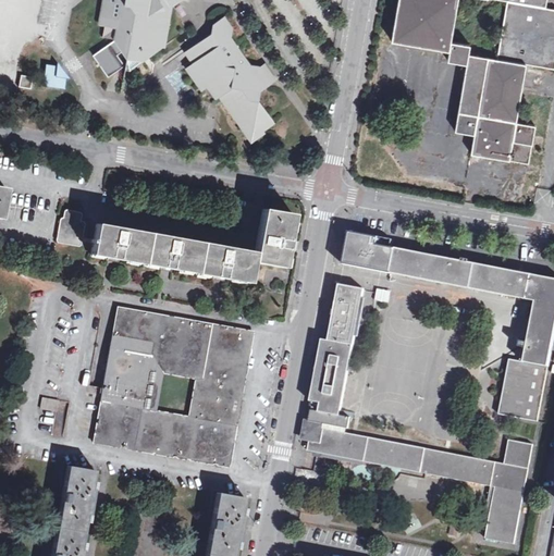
[(103,0),(100,20),(105,21),(117,23),(115,34),(115,36),(95,52),(112,73),(121,66),(119,64),(126,58),(120,50),(124,46),(128,52),(122,87),(126,88),(128,76),(130,76),(132,65),(164,44),(169,13),(171,2),(170,0),(103,0)]
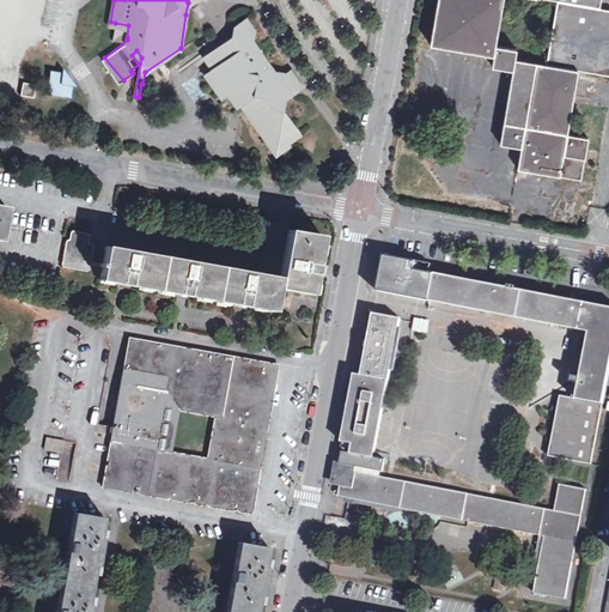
[(578,68),(608,74),(608,68),(608,8),(597,7),(598,0),(434,0),(428,42),(492,54),(489,62),(511,68),(499,143),(521,146),(516,167),(548,173),(580,179),(586,135),(566,132),(578,68)]
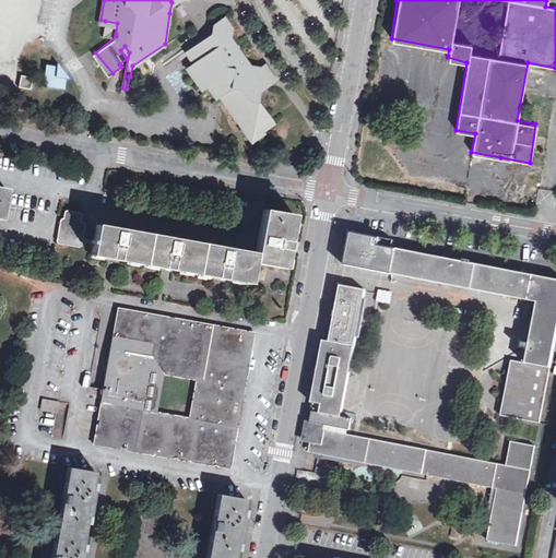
[(258,76),(259,63),(253,62),(234,34),(235,24),(227,12),(215,21),(212,31),(187,48),(193,58),(187,62),(204,88),(211,84),(219,96),(222,94),(253,141),(268,131),(267,130),(278,121),(262,98),(263,90),(260,84),(261,82),(258,76)]
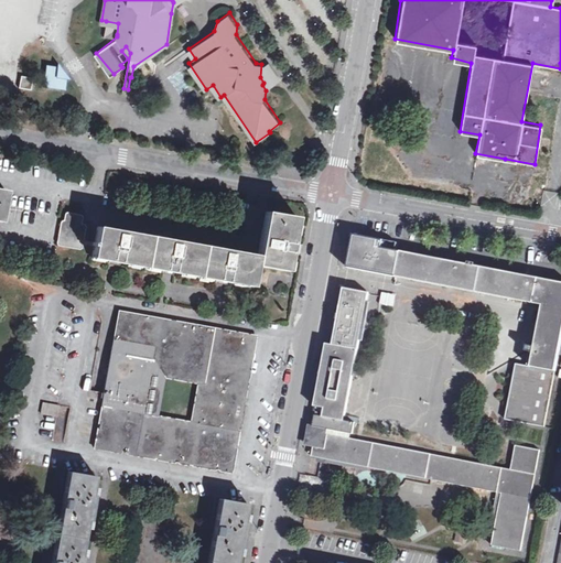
[(118,23),(106,21),(105,33),(117,34),(118,23)]
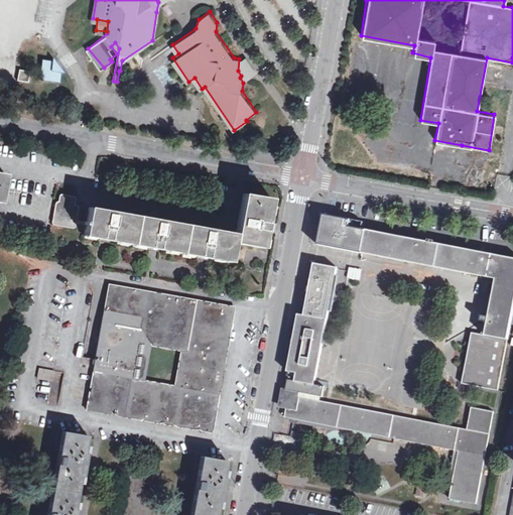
[(57,58),(44,56),(42,77),(61,79),(62,66),(57,58)]
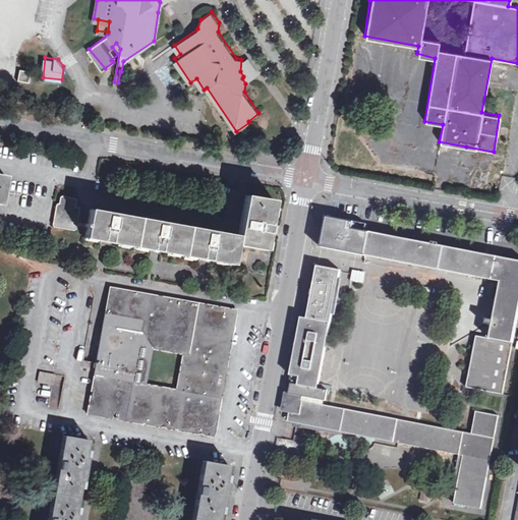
[(31,79),(33,69),(21,67),(19,77),(31,79)]
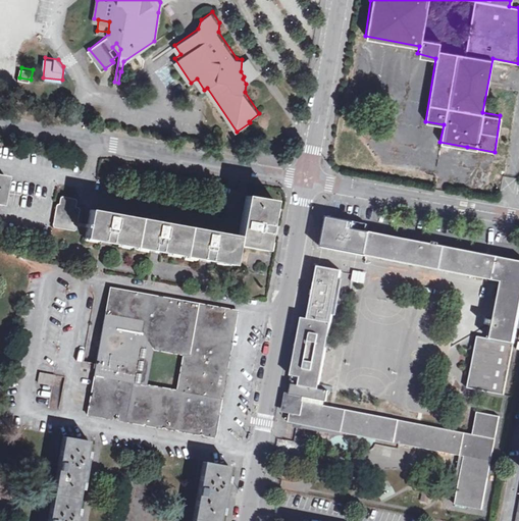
[(78,196),(63,193),(62,195),(61,201),(58,201),(57,203),(53,222),(54,224),(73,227),(75,227),(78,226),(82,207),(80,205),(79,204),(79,200),(79,198),(78,196)]
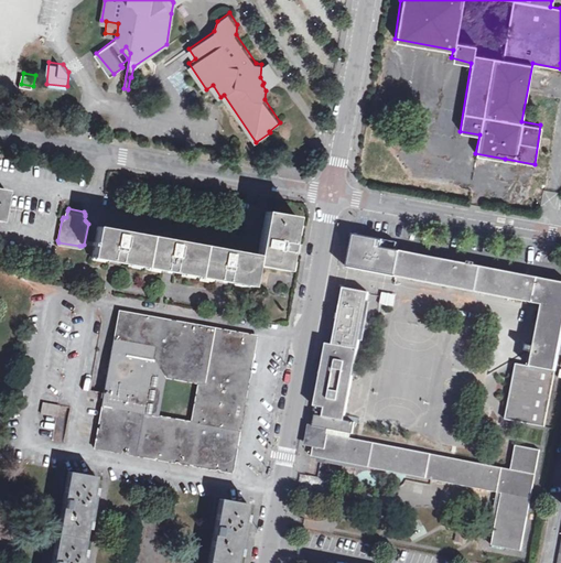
[(267,212),(260,255),(223,247),(162,236),(118,227),(98,224),(96,239),(94,239),(93,242),(95,242),(94,255),(254,285),(257,266),(288,270),(290,261),(297,217),(267,212)]
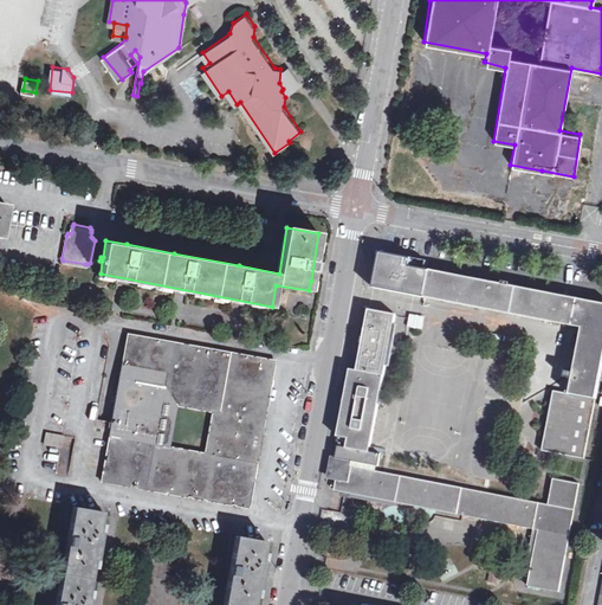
[(380,255),(377,253),(375,266),(377,268),(374,285),(583,327),(571,393),(555,388),(543,449),(584,457),(601,368),(601,302),(511,284),(511,282),(504,281),(504,283),(410,266),(412,258),(381,252),(380,255)]
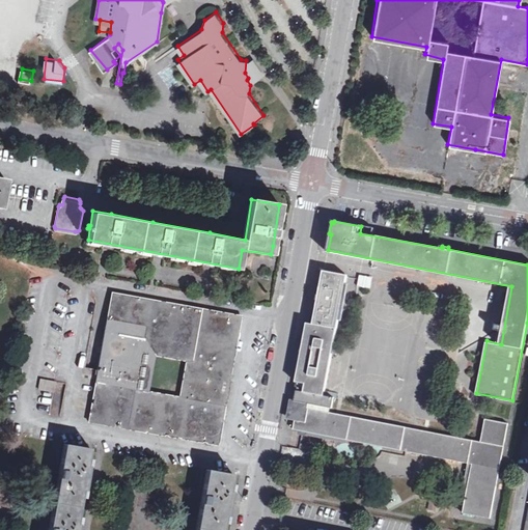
[(349,276),(324,271),(323,278),(313,323),(307,322),(305,331),(294,387),(297,388),(290,418),(296,419),(294,428),(471,463),(462,510),(489,517),(507,422),(485,418),(481,440),(332,411),(335,397),(325,395),(349,276)]
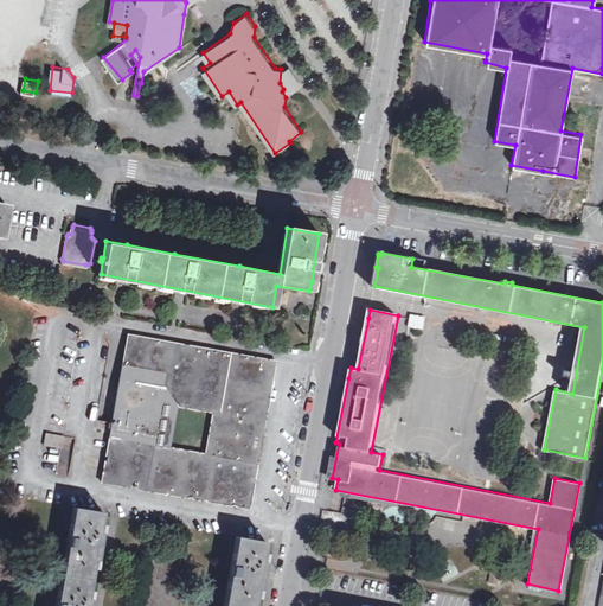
[(406,312),(404,325),(419,329),(422,316),(406,312)]
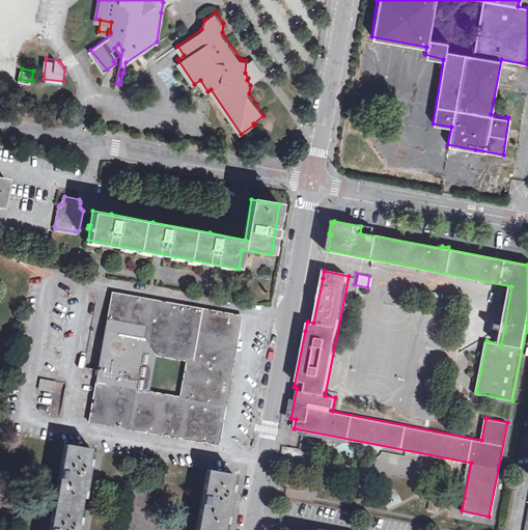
[(87,419),(153,433),(217,444),(227,386),(241,315),(114,290),(87,419)]
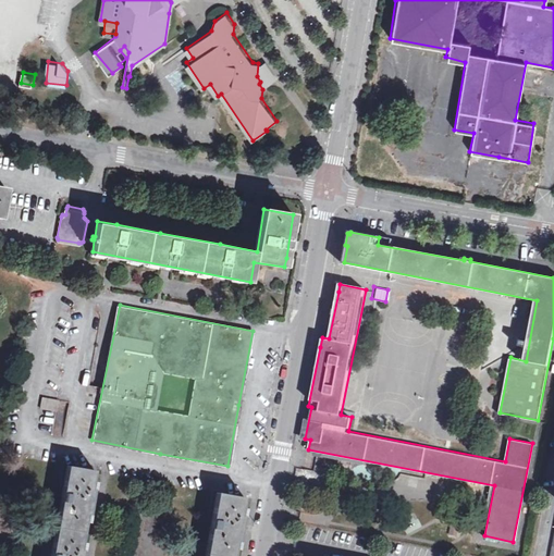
[(60,398),(45,395),(42,405),(58,409),(60,398)]
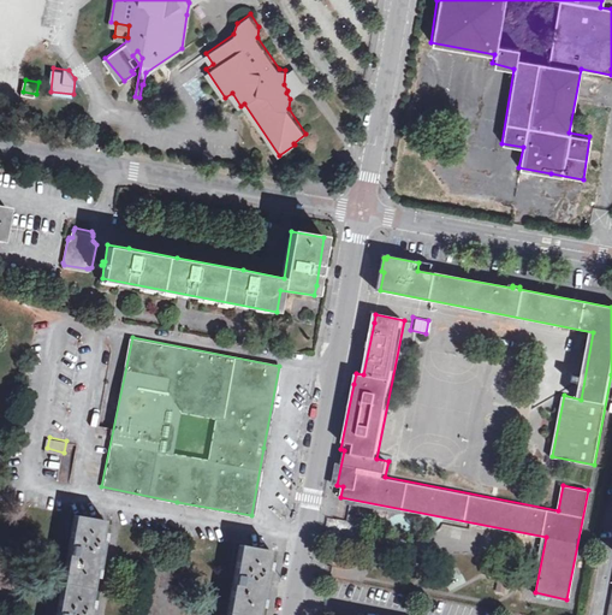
[(348,507),(339,506),(337,518),(346,519),(348,507)]
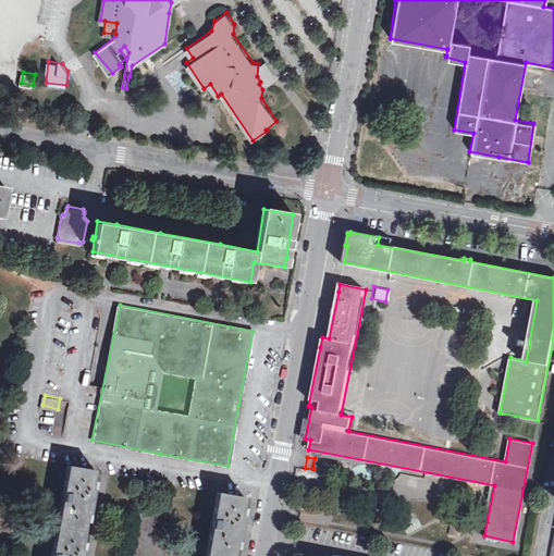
[(94,469),(68,464),(49,555),(78,555),(81,548),(78,547),(85,513),(87,513),(93,487),(90,487),(94,469)]
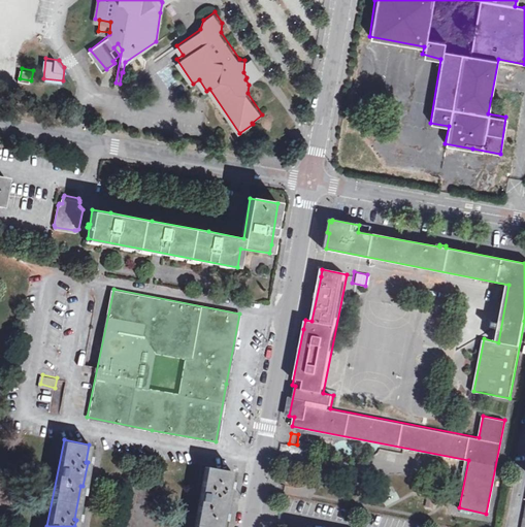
[(230,470),(204,466),(192,526),(219,526),(222,514),(224,514),(226,501),(228,489),(227,489),(230,470)]
